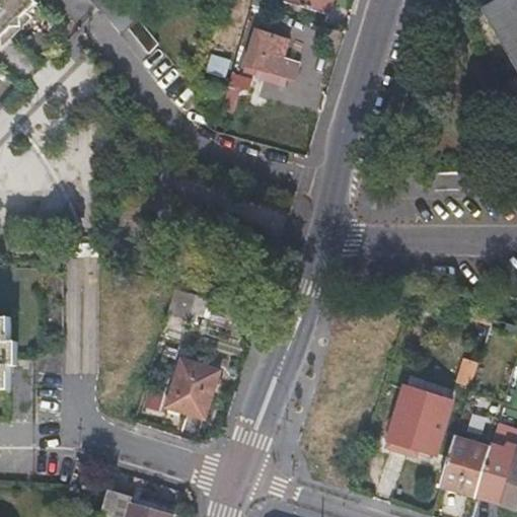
[(20,17),(25,11),(35,1),(34,0),(0,0),(0,23),(6,30),(12,24),(20,24),(20,17)]
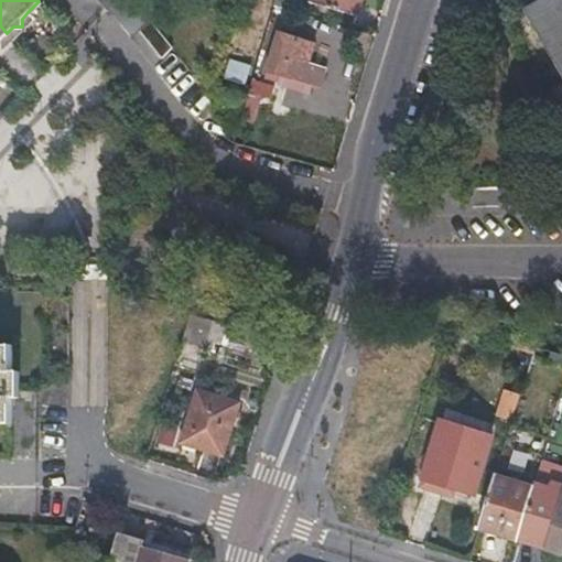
[(355,11),(357,0),(314,0),(355,11)]
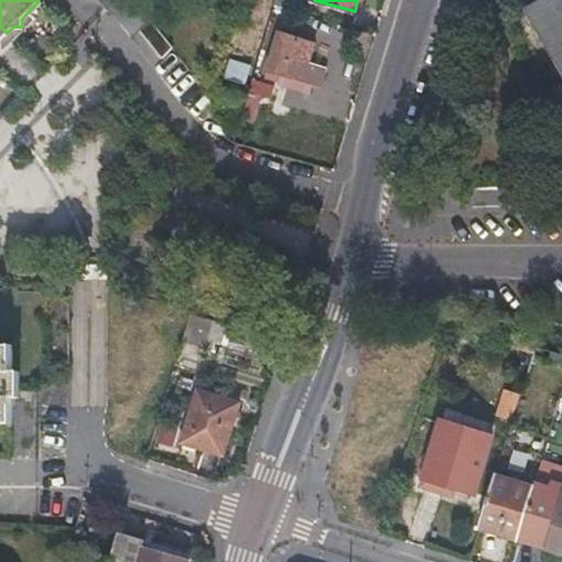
[(540,0),(532,4),(561,55),(561,0),(540,0)]
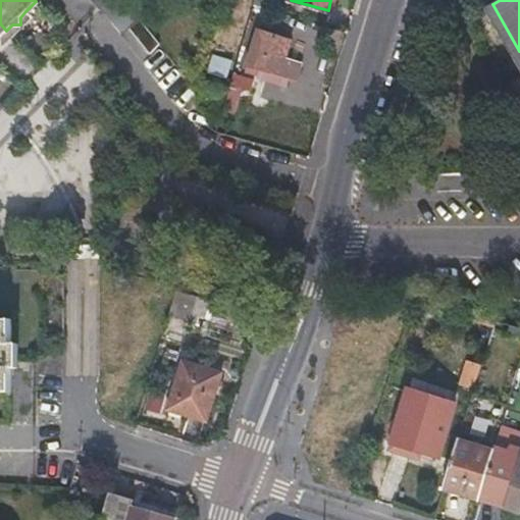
[(0,48),(32,16),(26,11),(20,17),(20,24),(12,24),(6,31),(0,23),(0,48)]
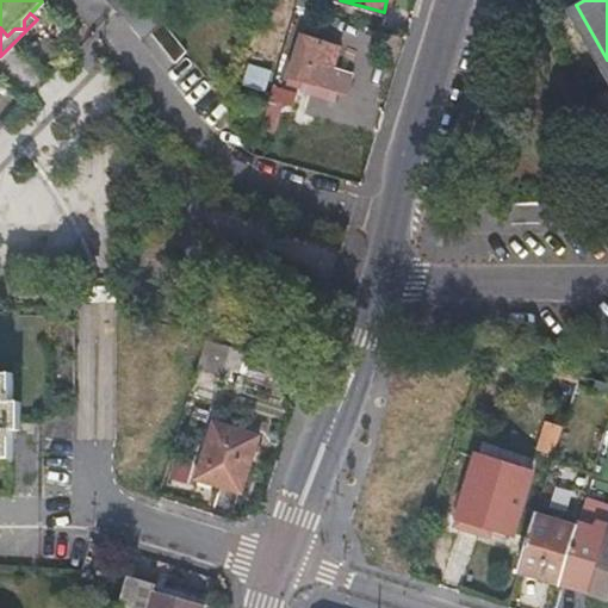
[(299,33),(287,76),(345,93),(351,75),(332,69),(339,45),(299,33)]
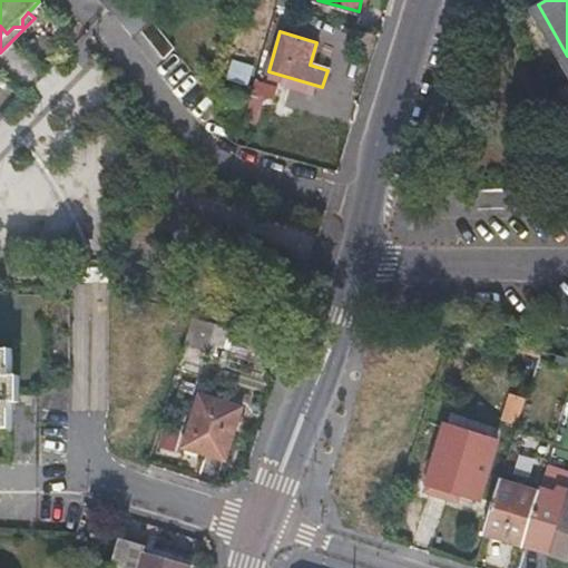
[(246,81),(251,64),(234,60),(229,78),(246,81)]
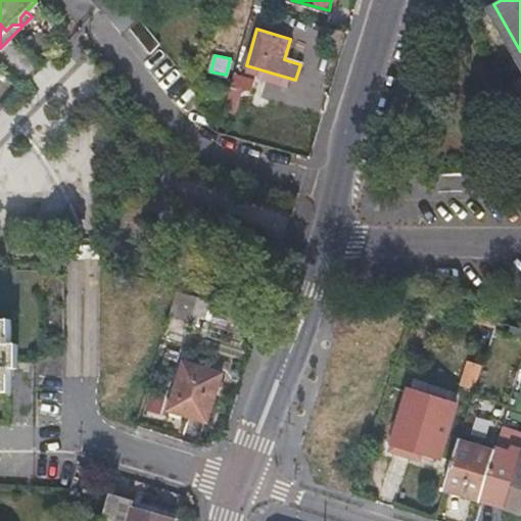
[(230,73),(228,79),(227,83),(249,90),(252,80),(230,73)]
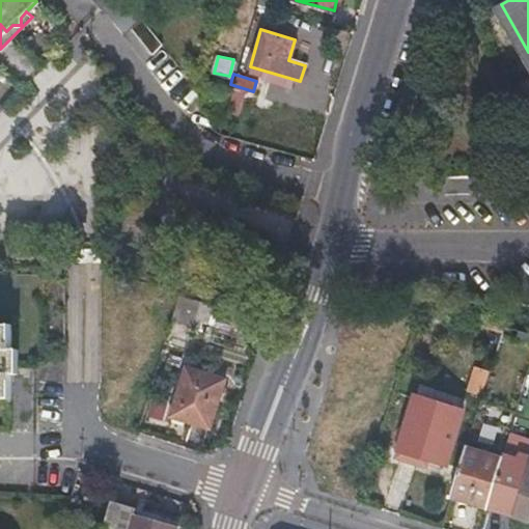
[(209,85),(198,105),(214,114),(225,93),(209,85)]
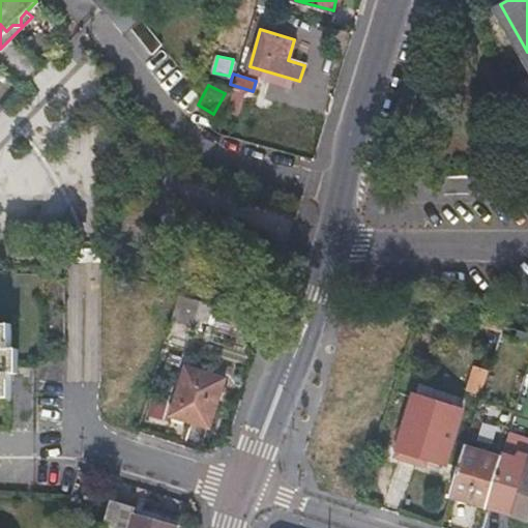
[(228,90),(222,111),(235,115),(241,93),(228,90)]
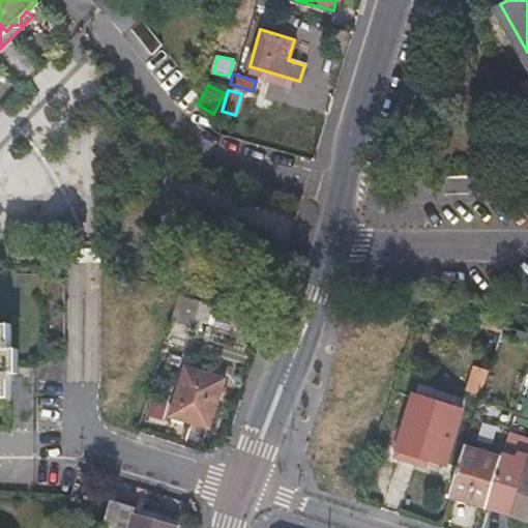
[(206,301),(178,295),(170,320),(191,325),(195,313),(202,315),(206,301)]
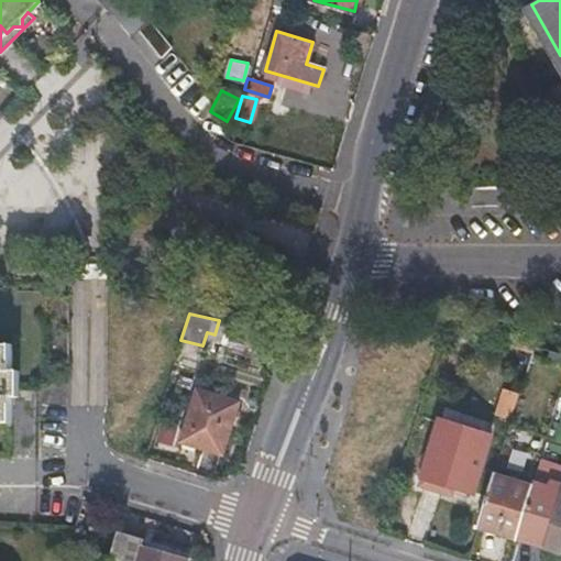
[(0,419),(10,420),(10,395),(17,395),(17,369),(10,367),(10,342),(0,342),(0,419)]
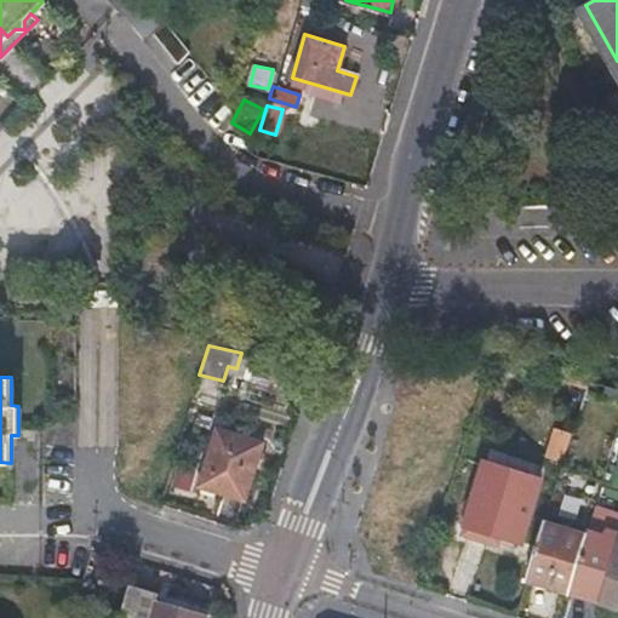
[(213,428),(198,485),(245,499),(262,442),(213,428)]
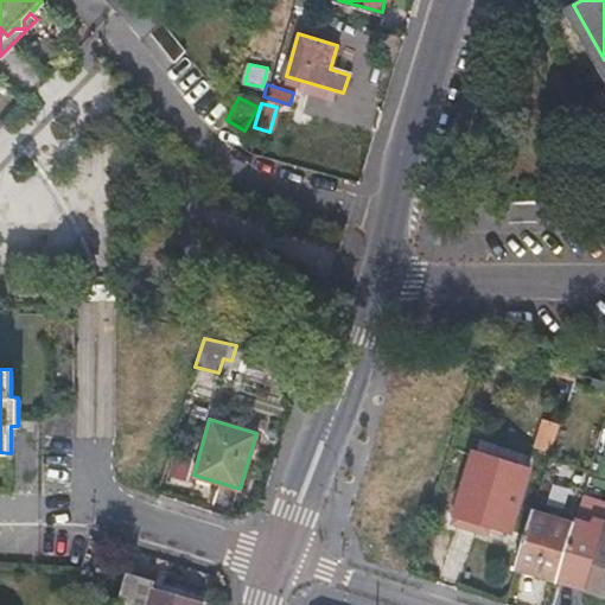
[(471,452),(453,511),(508,529),(527,469),(471,452)]
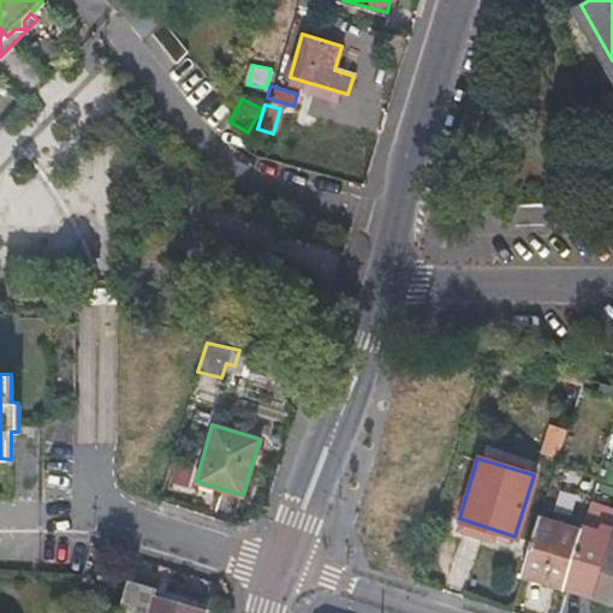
[(536,517),(519,572),(546,581),(548,575),(566,579),(581,530),(536,517)]
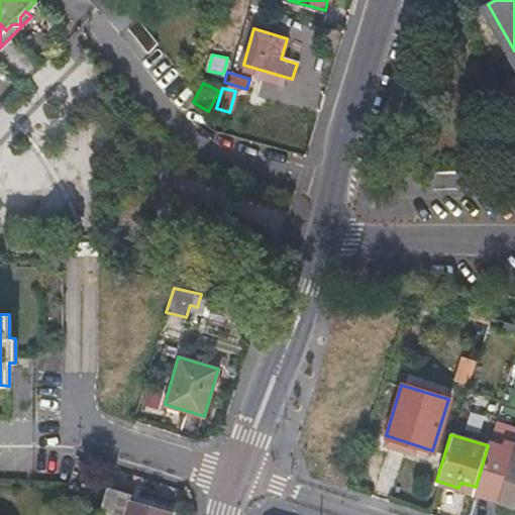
[(476,487),(474,493),(499,500),(514,444),(514,442),(504,439),(503,444),(490,440),(488,445),(476,487)]
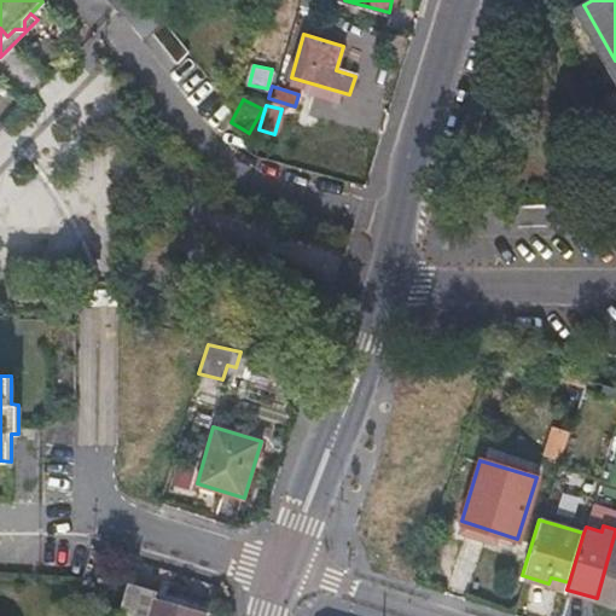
[(615,532),(597,598),(597,599),(615,604),(615,599),(615,532)]
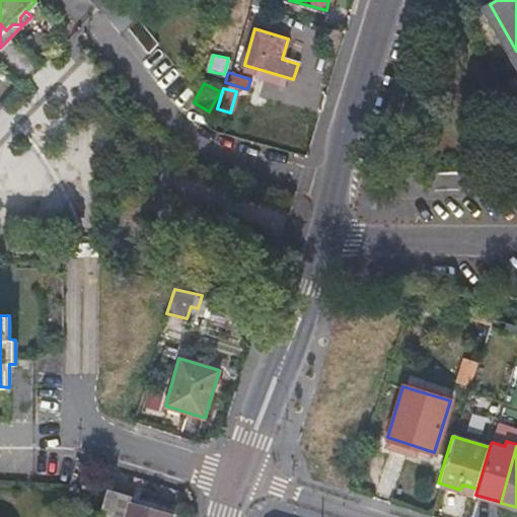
[(131,495),(106,489),(98,516),(170,516),(129,504),(131,495)]
